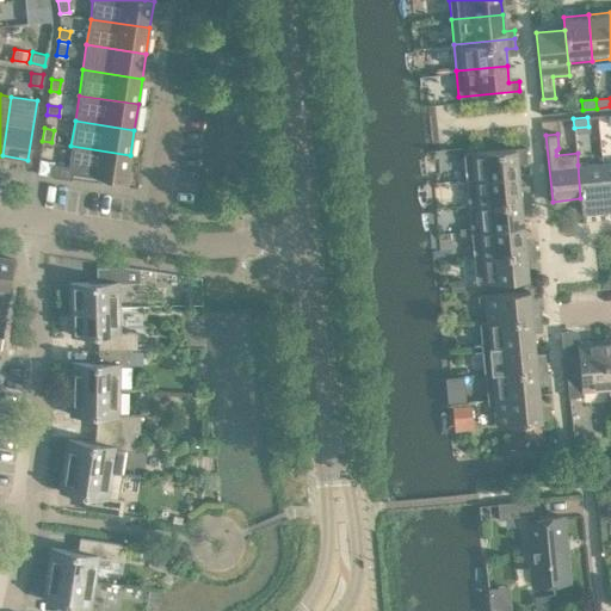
[(127,181),(130,155),(71,146),(68,166),(54,164),(51,176),(71,179),(72,173),(127,181)]
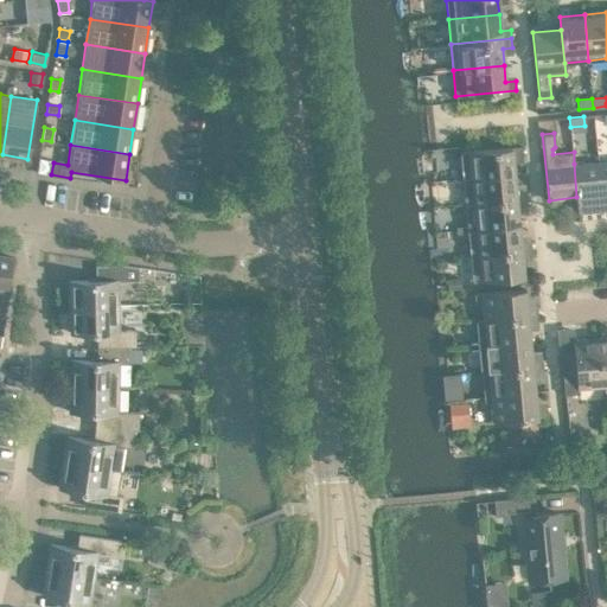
[(460,152),(462,168),(464,178),(515,173),(512,157),(523,155),(522,146),(460,152)]
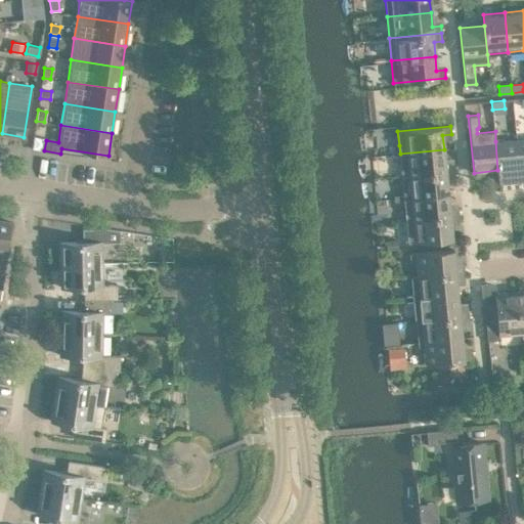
[(497,170),(498,181),(520,179),(516,139),(495,141),(497,170)]
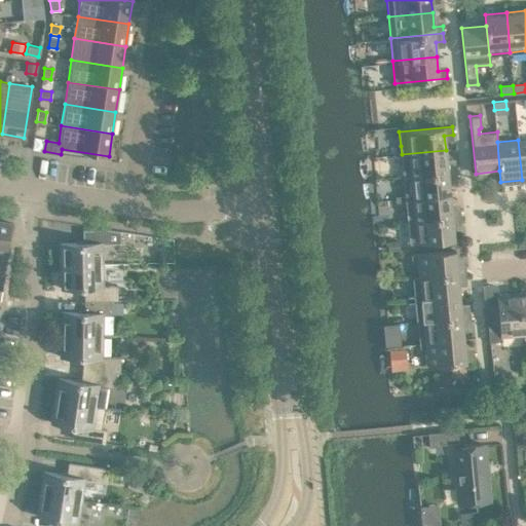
[(410,176),(456,172),(455,163),(447,164),(446,150),(402,154),(402,162),(408,161),(410,176)]
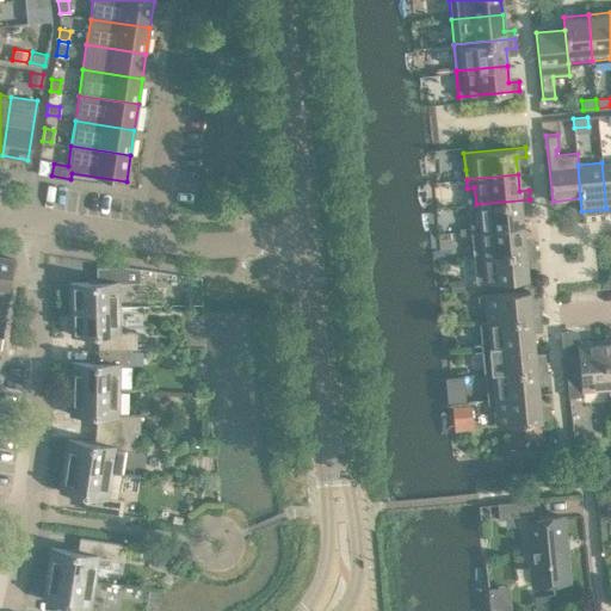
[(530,199),(476,204),(477,220),(470,221),(471,230),(523,226),(520,209),(531,208),(530,199)]
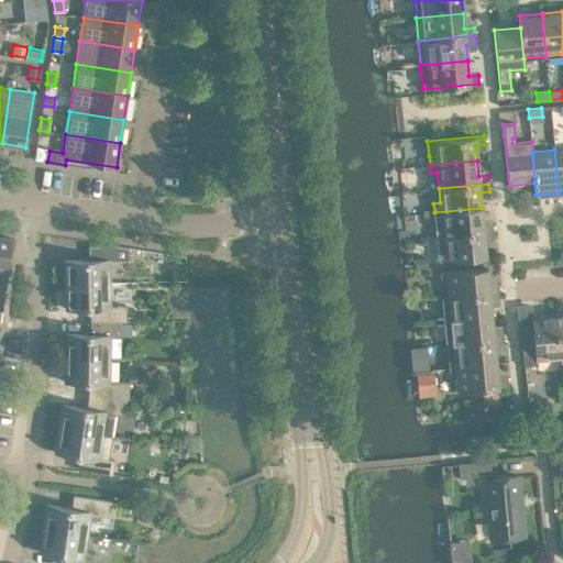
[(483,223),(482,208),(434,212),(437,235),(493,231),(492,222),(483,223)]
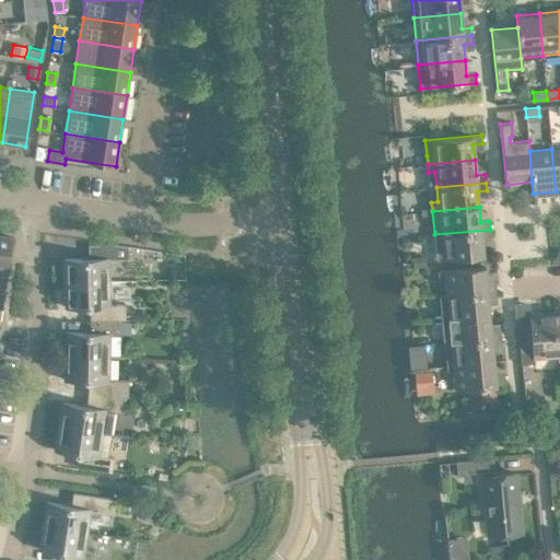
[(491,237),(490,230),(434,234),(436,259),(483,255),(481,238),(491,237)]
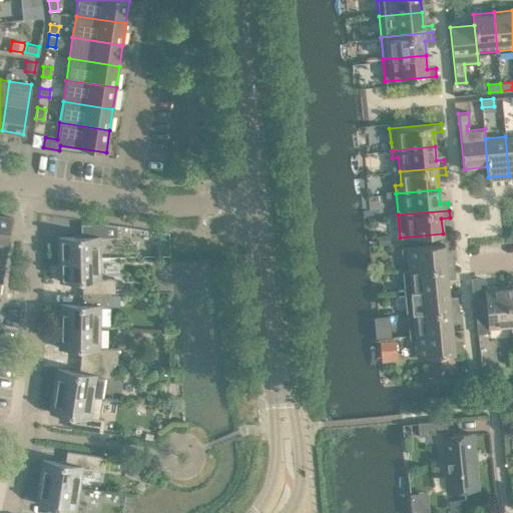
[(10,217),(0,215),(0,267),(3,268),(10,217)]
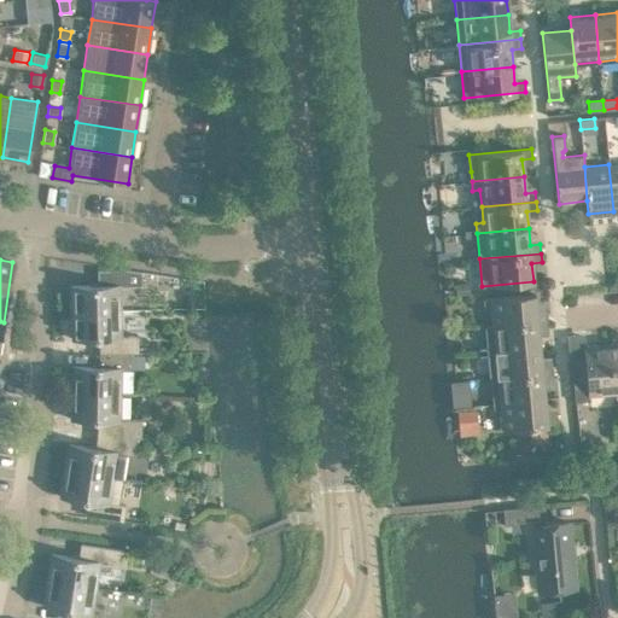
[(70,286),(70,313),(118,310),(118,285),(140,285),(140,272),(126,269),(97,270),(98,285),(70,286)]
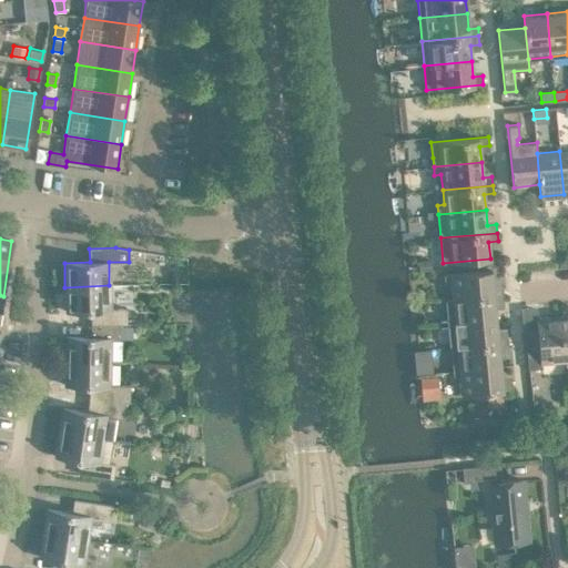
[(430,270),(429,259),(416,260),(417,271),(430,270)]
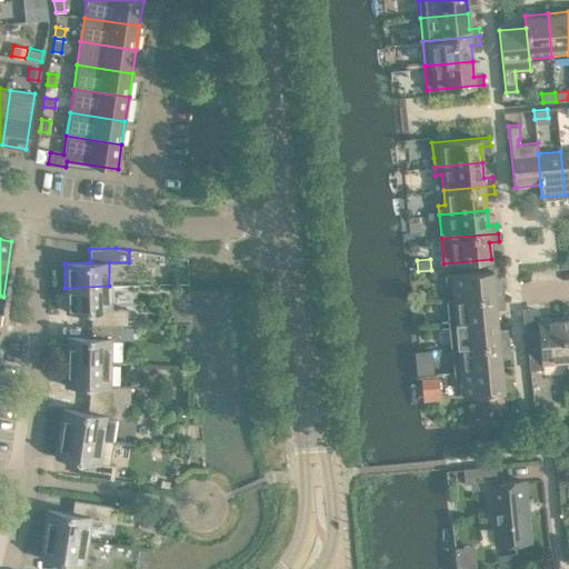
[(451,283),(453,299),(503,293),(502,286),(493,287),(492,270),(445,275),(446,285),(451,283)]
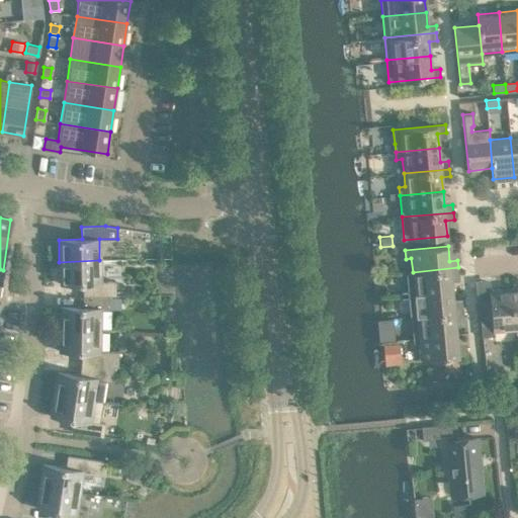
[(99,281),(99,260),(59,262),(60,284),(83,283),(83,295),(105,295),(114,295),(114,281),(99,281)]
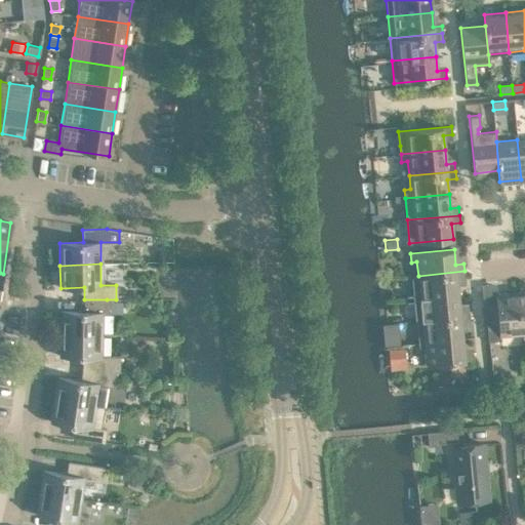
[(465,271),(418,276),(412,276),(414,295),(414,298),(458,294),(456,280),(466,279),(465,271)]
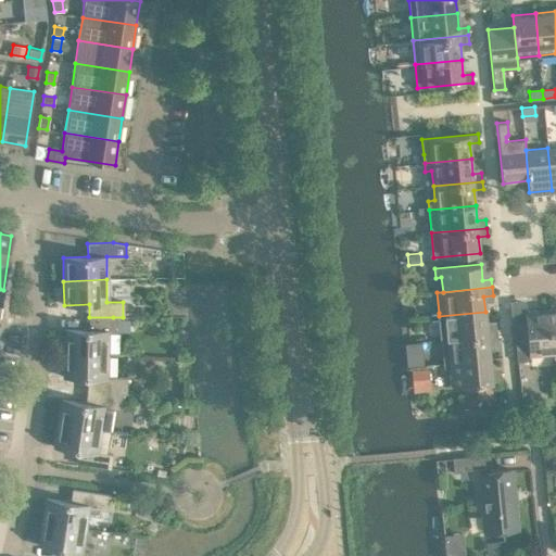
[(517,361),(531,359),(530,355),(554,353),(550,308),(526,311),(527,324),(514,325),(517,361)]
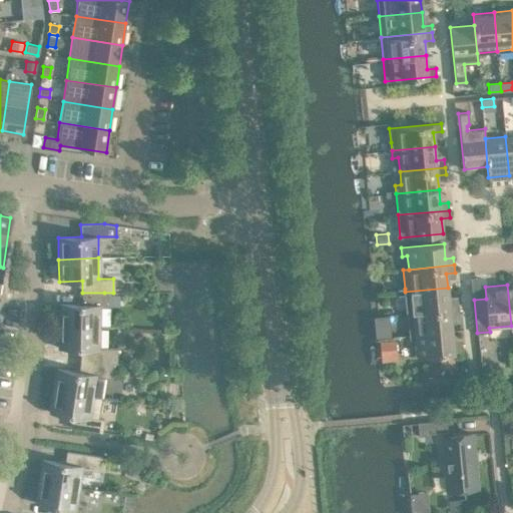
[(405,294),(406,300),(407,313),(458,308),(458,301),(449,302),(448,288),(405,292),(405,294)]
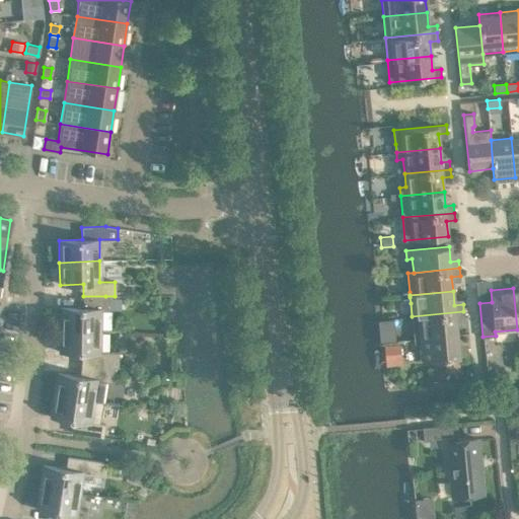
[(60,307),(60,329),(99,330),(99,310),(105,310),(105,296),(83,296),(83,308),(60,307)]
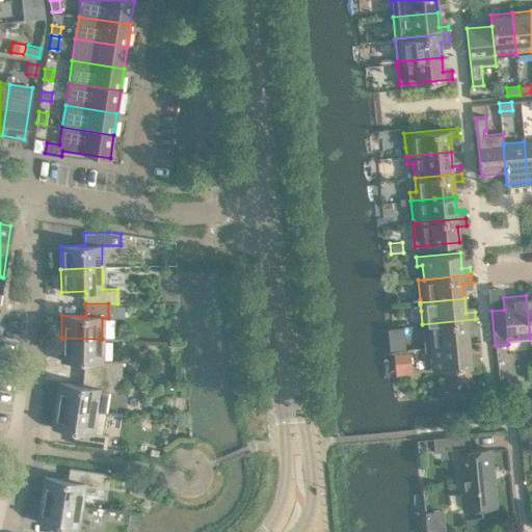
[(476,327),(475,319),(422,324),(424,347),(469,343),(468,328),(476,327)]
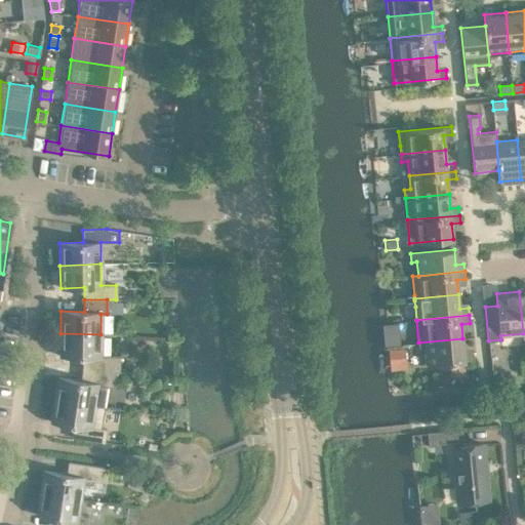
[(116,371),(119,372),(120,356),(102,356),(101,334),(61,333),(59,356),(83,356),(81,369),(116,371)]
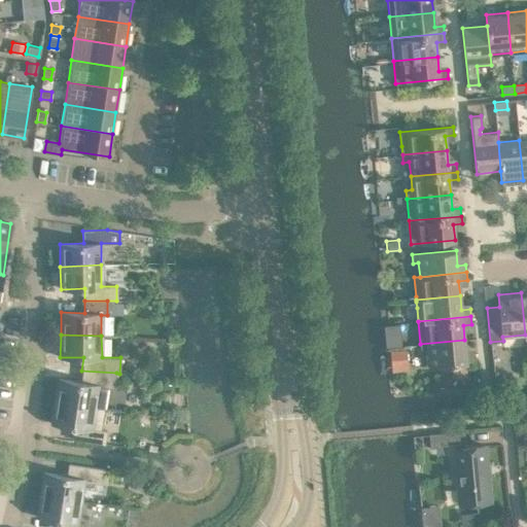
[(464,340),(420,344),(421,352),(427,351),(428,366),(475,362),(475,353),(465,354),(464,340)]
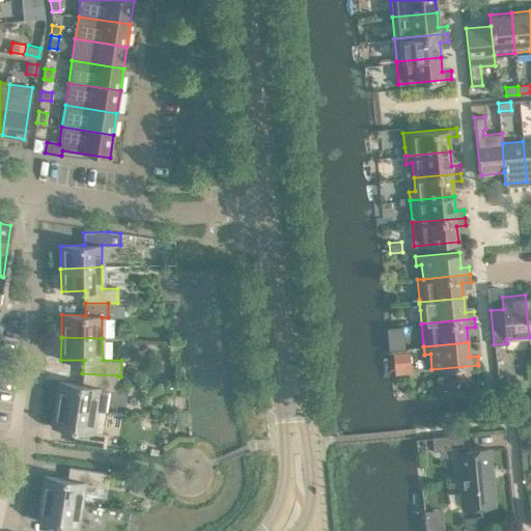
[(392,354),(394,369),(410,368),(408,352),(392,354)]
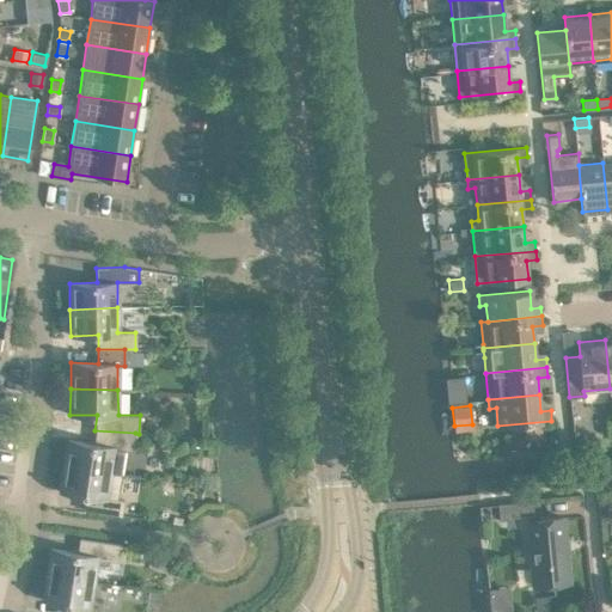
[(543,428),(542,421),(525,423),(526,430),(527,438),(543,436),(543,428)]
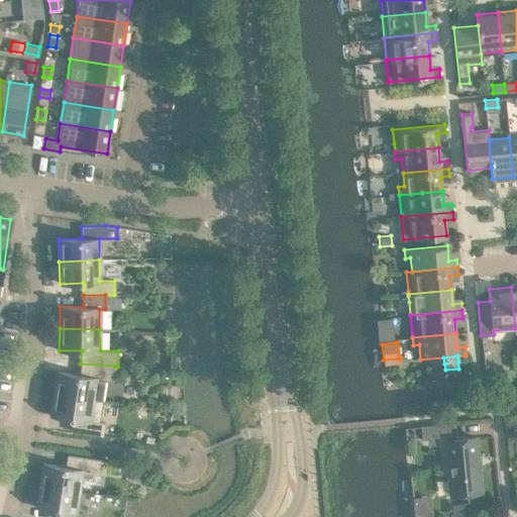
[(54,393),(102,400),(106,380),(111,381),(114,366),(80,364),(79,375),(57,372),(54,393)]
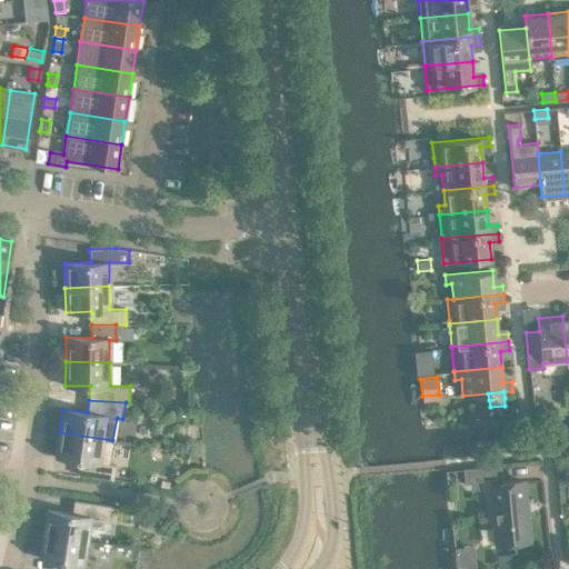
[(80,461),(78,473),(112,479),(115,465),(109,463),(112,440),(59,432),(55,457),(80,461)]
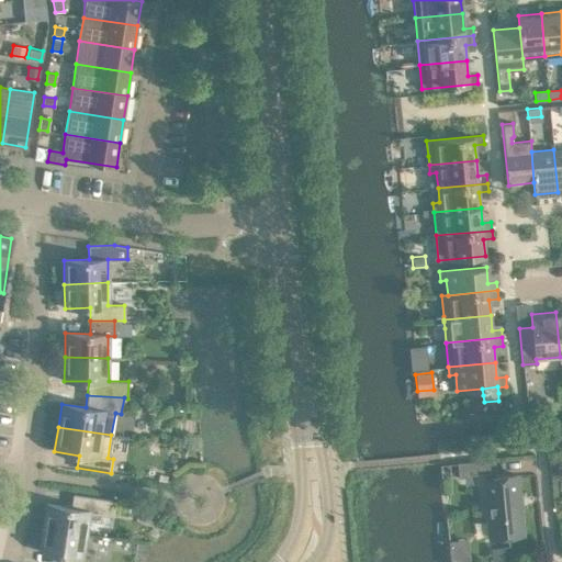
[(457,462),(458,475),(489,472),(487,459),(457,462)]
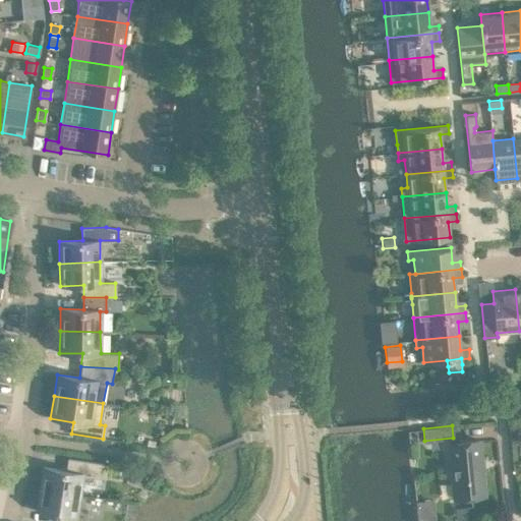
[(479,440),(449,443),(454,499),(484,496),(479,440)]
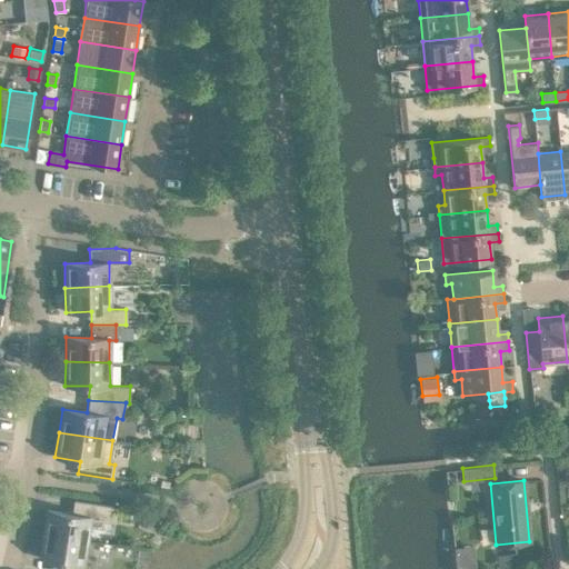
[(47,510),(43,533),(89,540),(93,518),(111,521),(113,507),(73,500),(71,513),(47,510)]
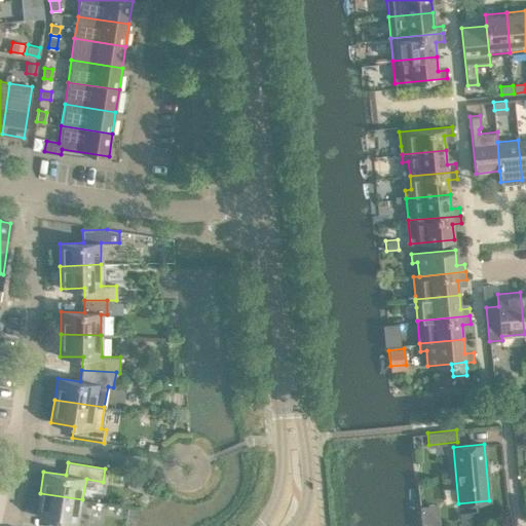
[(60,519),(58,525),(83,525),(84,522),(78,521),(82,499),(40,493),(36,516),(60,519)]
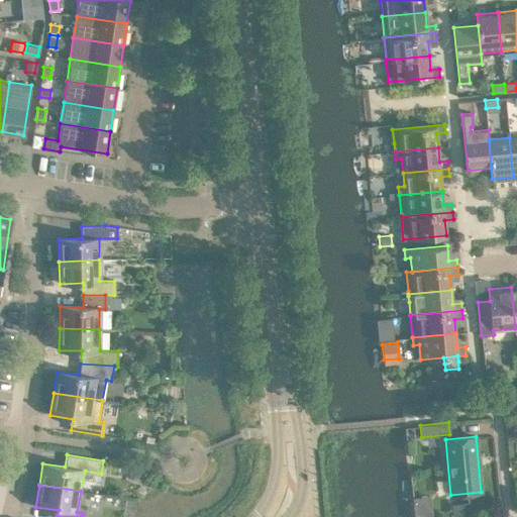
[(434,516),(433,494),(413,495),(414,516),(434,516)]
